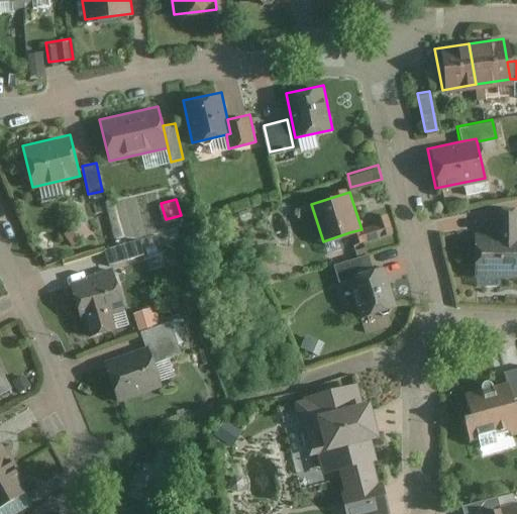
[(471,275),(516,274),(516,207),(489,208),(489,231),(471,232),(471,275)]
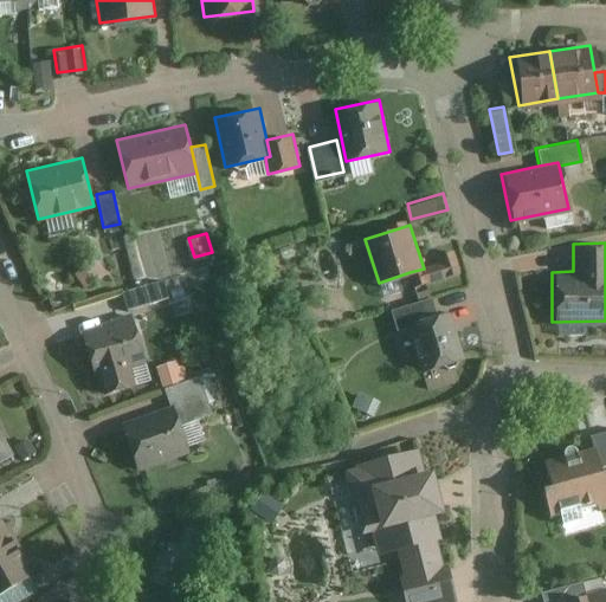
[(425,272),(424,269),(410,272),(414,286),(462,272),(455,250),(438,254),(443,266),(425,272)]
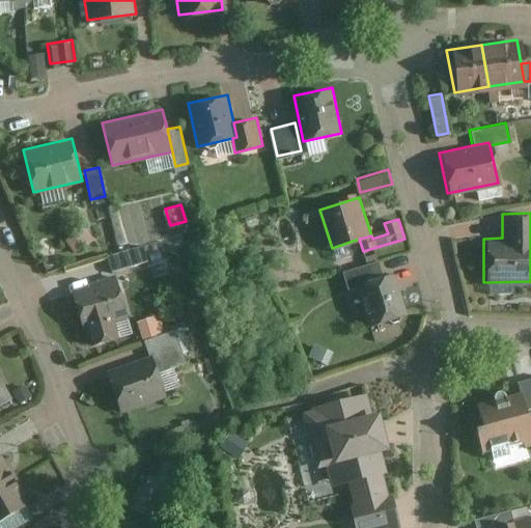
[(74,248),(93,242),(88,228),(68,234),(74,248)]
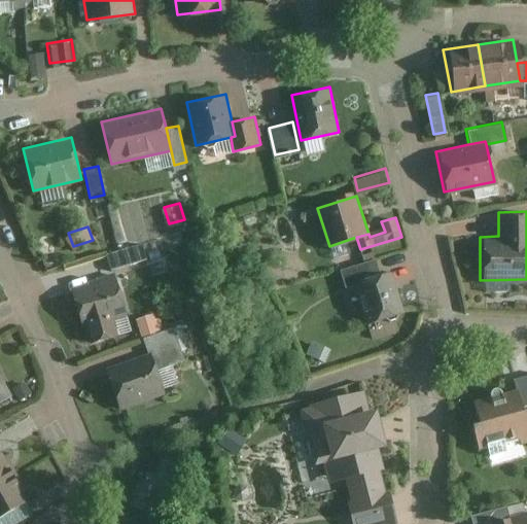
[(142,242),(107,252),(112,269),(147,258),(142,242)]
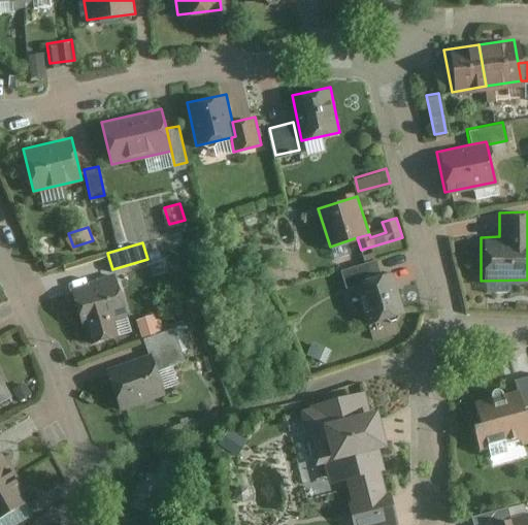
[(355,283),(382,274),(376,258),(341,268),(347,286),(355,283)]
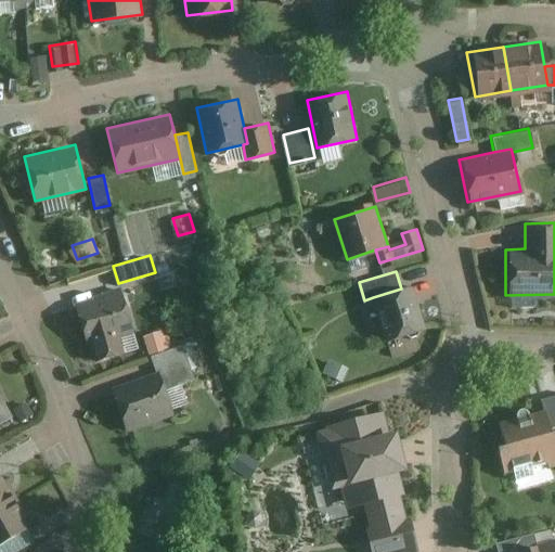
[(426,329),(413,285),(401,289),(373,297),(386,341),(426,329)]
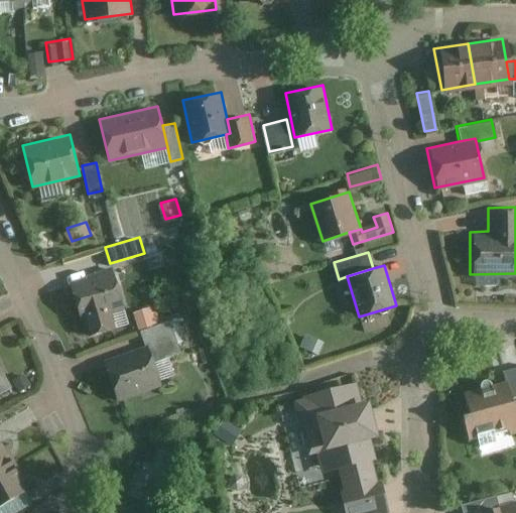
[(113,267),(70,280),(87,336),(116,326),(111,311),(124,306),(113,267)]
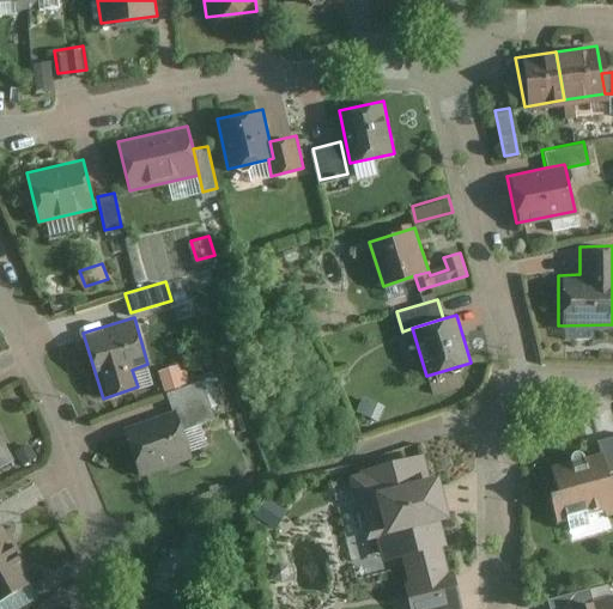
[(183,360),(159,366),(165,388),(189,382),(183,360)]
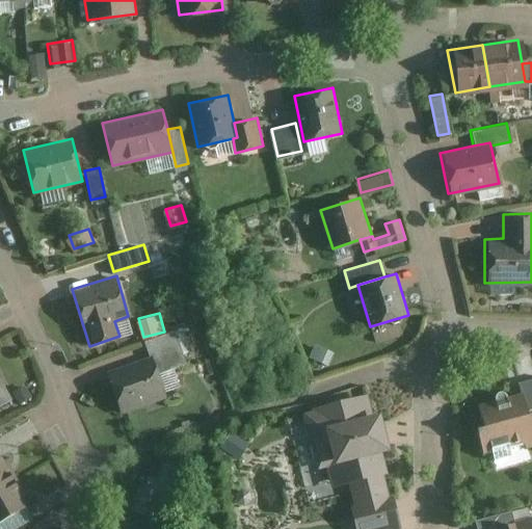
[(145,340),(151,355),(157,373),(187,363),(176,329),(145,340)]
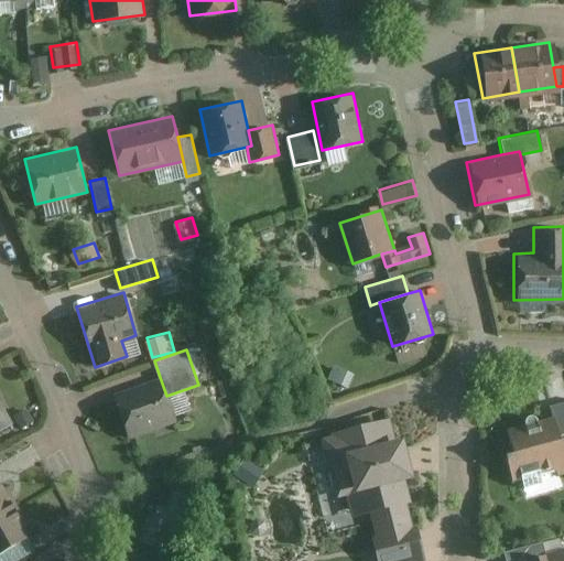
[(166,396),(160,377),(112,394),(128,439),(176,422),(166,396)]
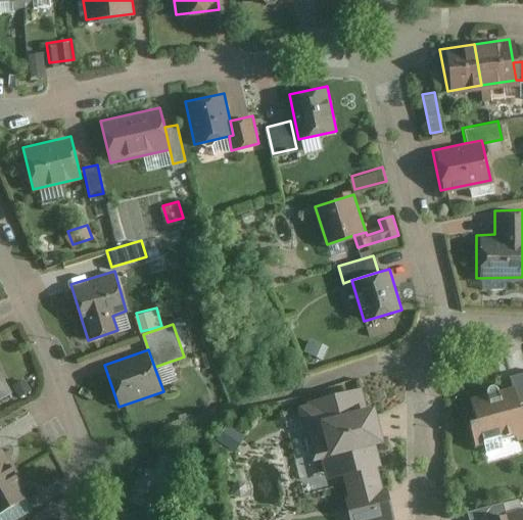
[(0,369),(0,398),(0,399),(13,391),(0,369)]
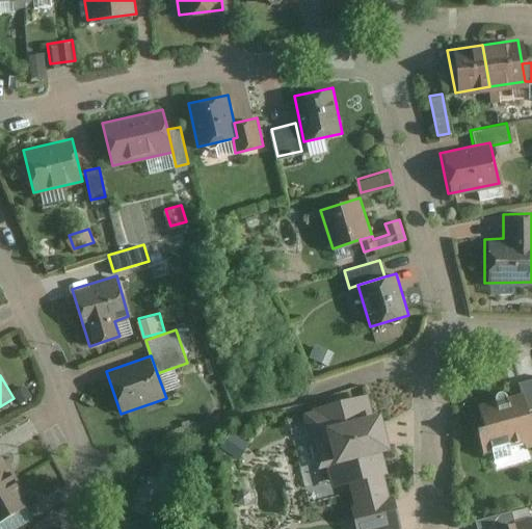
[(531,377),(519,381),(521,393),(527,417),(531,415),(531,377)]
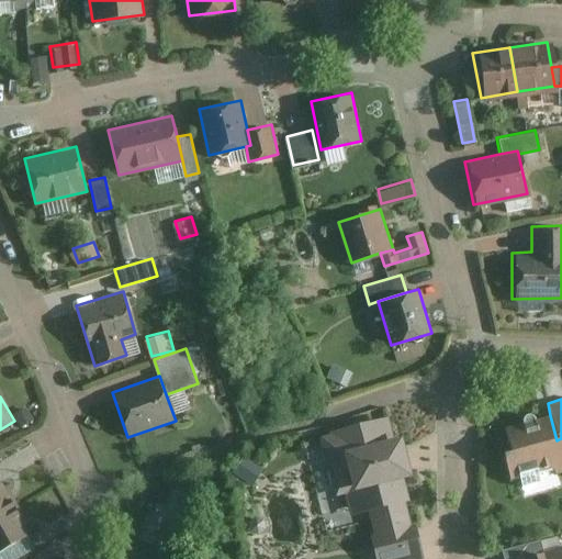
[(536,473),(550,467),(552,473),(561,470),(561,438),(557,440),(550,415),(532,420),(531,416),(527,413),(523,413),(519,415),(519,418),(519,422),(498,429),(509,478),(515,476),(517,485),(537,480),(536,473)]
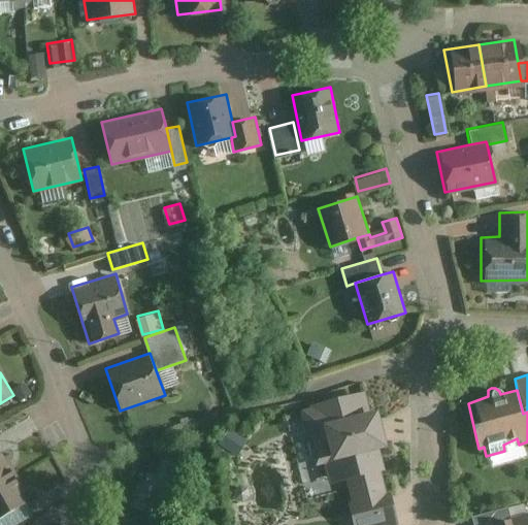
[(356,515),(391,505),(381,470),(385,469),(381,450),(389,447),(382,408),(371,411),(367,391),(300,406),(316,466),(325,464),(330,484),(345,480),(356,515)]
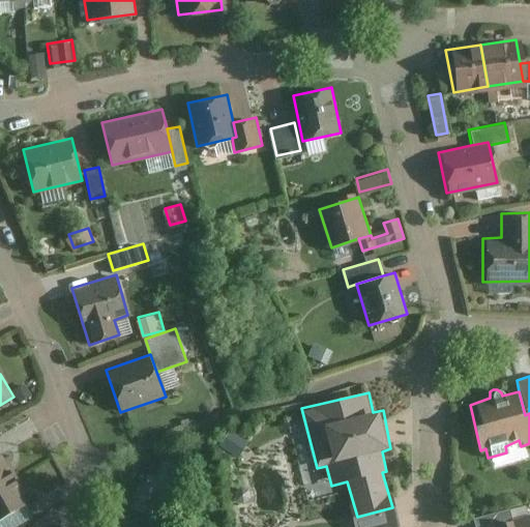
[(0,487),(19,477),(4,451),(0,454),(0,487)]
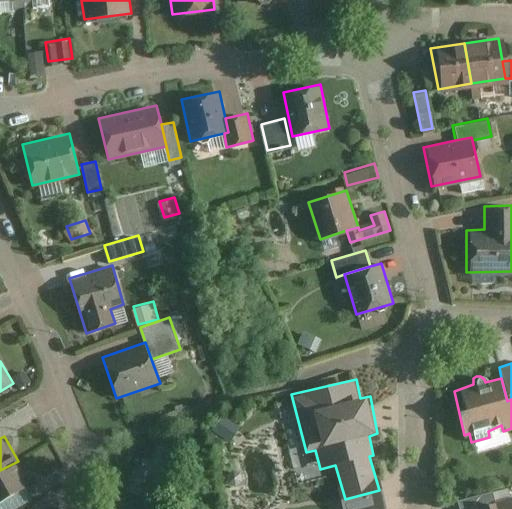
[(0,500),(30,483),(18,461),(0,470),(0,500)]
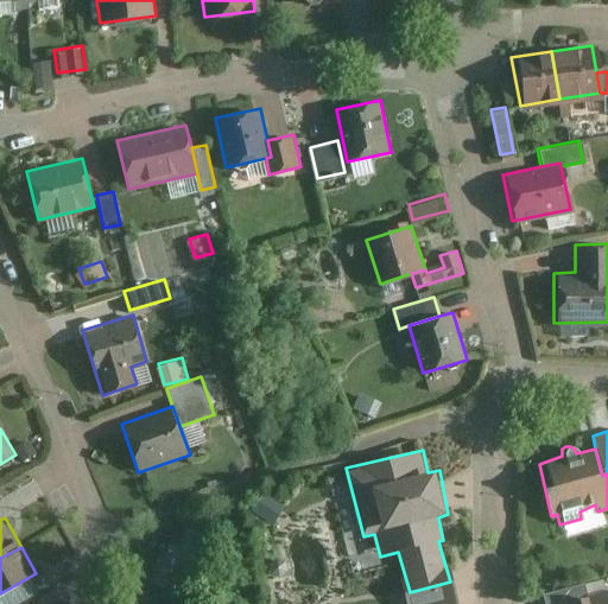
[(460,603),(454,580),(450,582),(410,592),(406,593),(409,603),(460,603)]
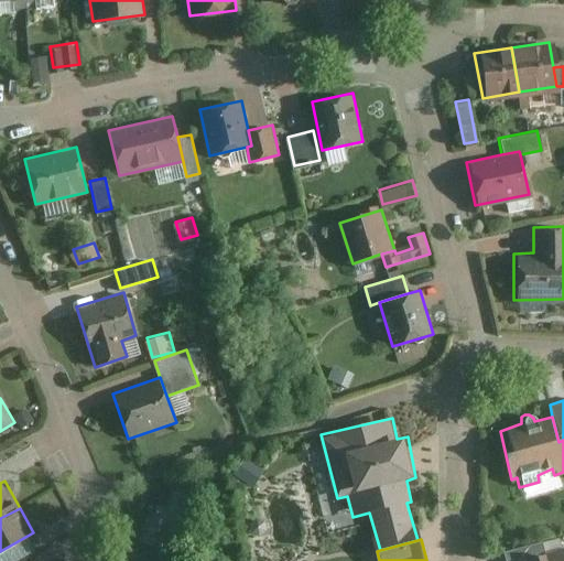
[(503,560),(525,560),(543,556),(540,541),(502,551),(503,560)]
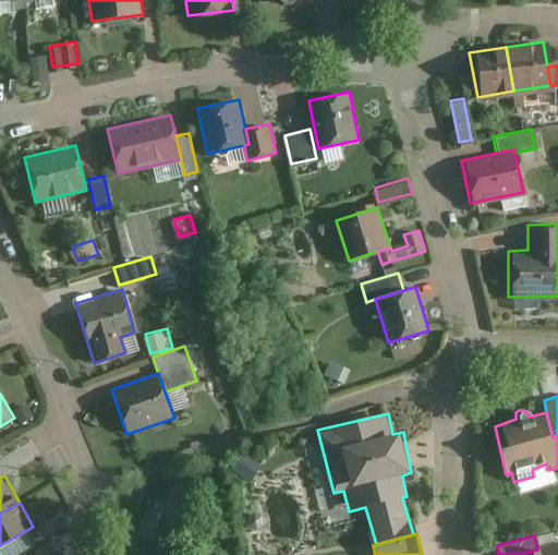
[(537,550),(520,554),(557,554),(557,552),(556,544),(537,550)]
